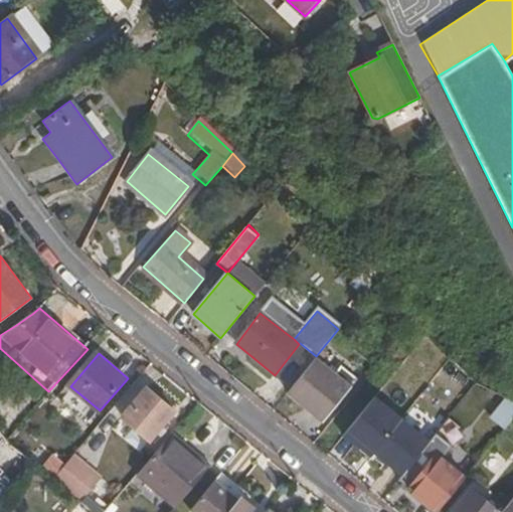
[(333,428),(361,393),(316,356),(287,391),(333,428)]
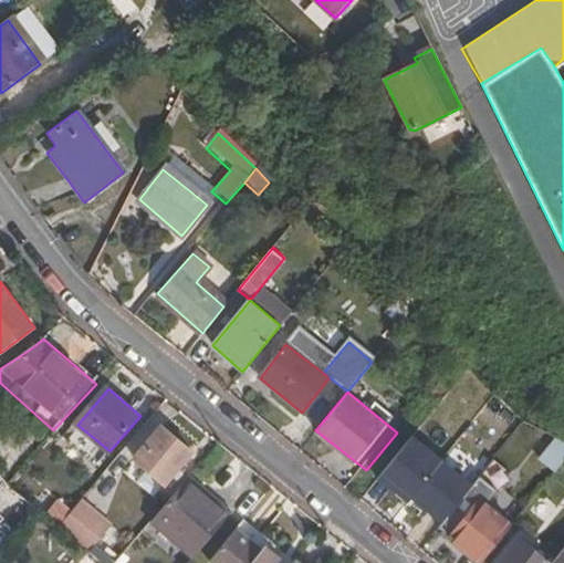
[(77,425),(66,438),(96,464),(108,450),(77,425)]
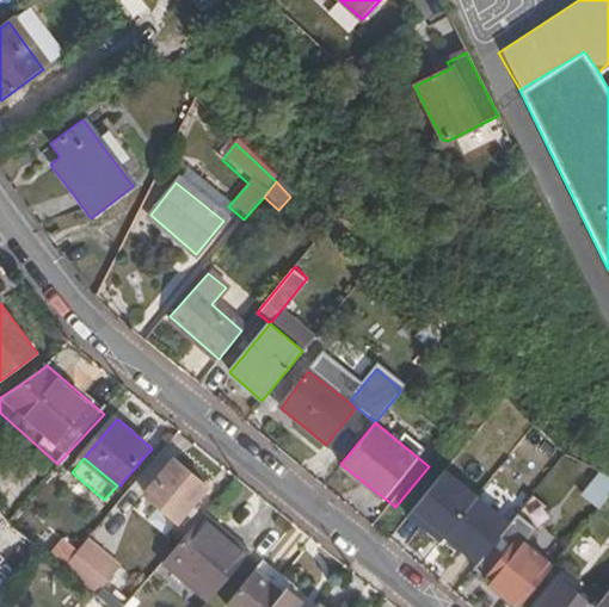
[(168,532),(207,487),(176,460),(148,494),(162,507),(153,519),(168,532)]
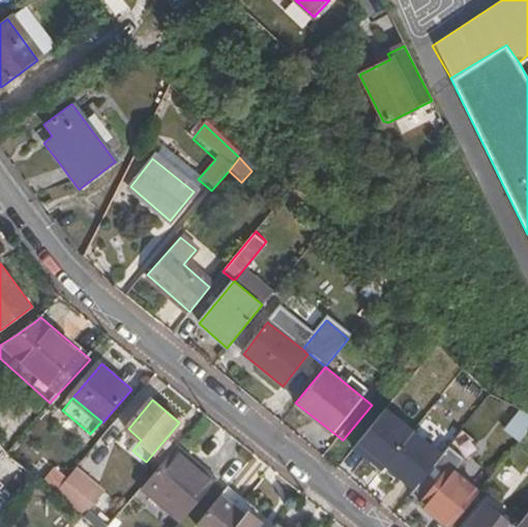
[(527,411),(522,408),(514,417),(527,430),(527,428),(527,411)]
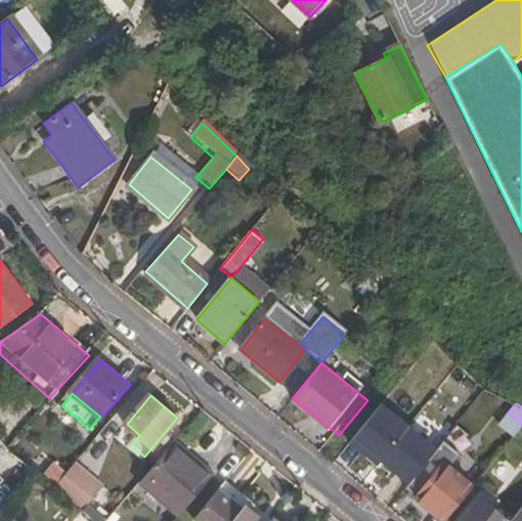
[(380,405),(348,441),(377,465),(382,458),(407,427),(380,405)]
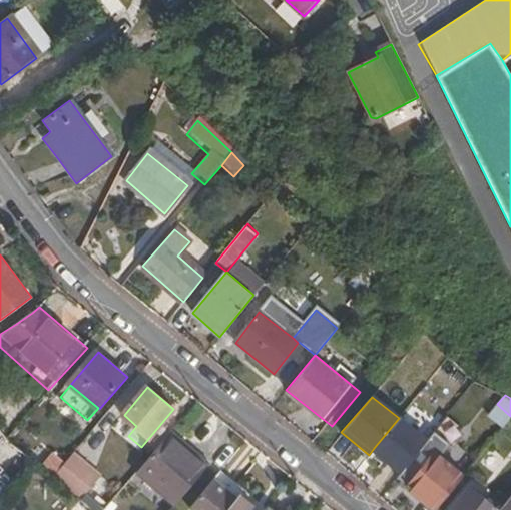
[(402,414),(399,418),(374,448),(401,470),(429,436),(402,414)]
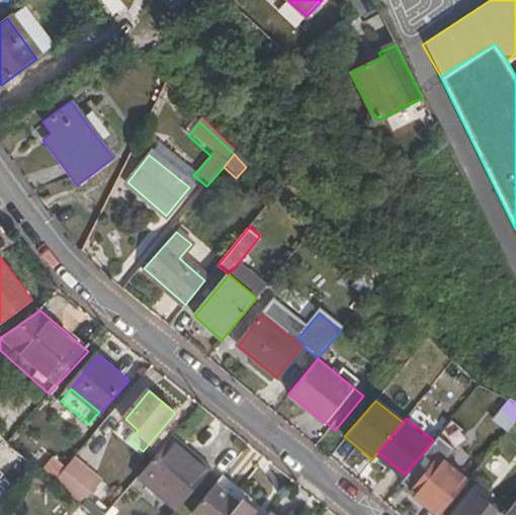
[(515,429),(512,427),(493,452),(511,465),(515,458),(515,429)]
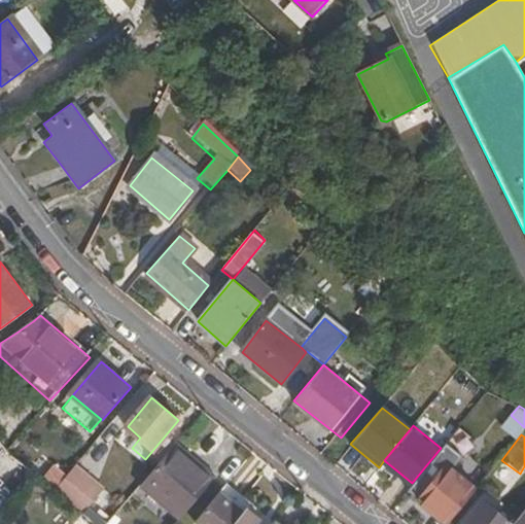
[(180,442),(177,446),(202,465),(205,461),(180,442)]
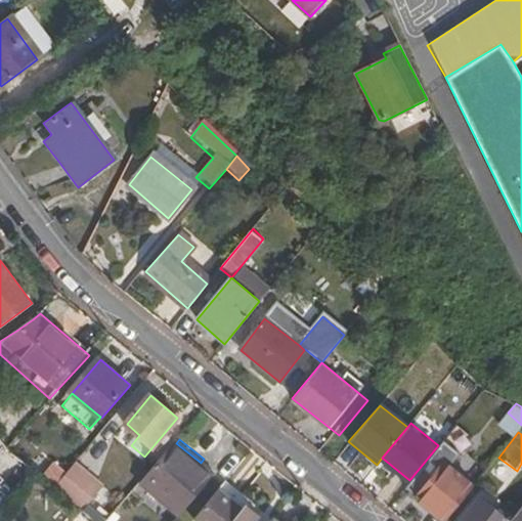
[(440,442),(438,445),(409,480),(405,486),(417,496),(444,462),(449,467),(458,457),(440,442)]
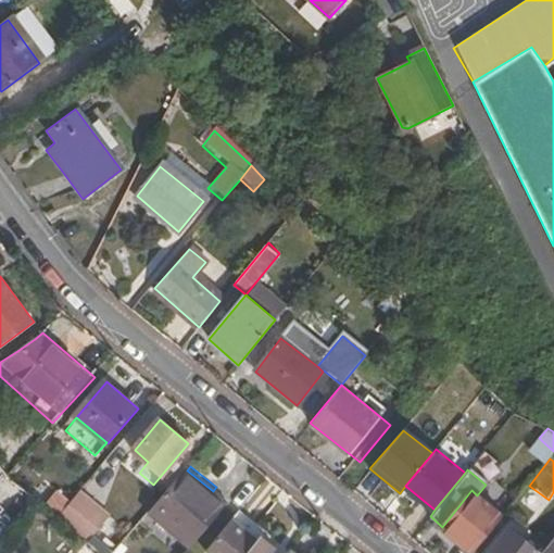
[(213,491),(187,470),(150,514),(162,523),(153,532),(171,548),(180,538),(192,548),(231,500),(216,487),(213,491)]
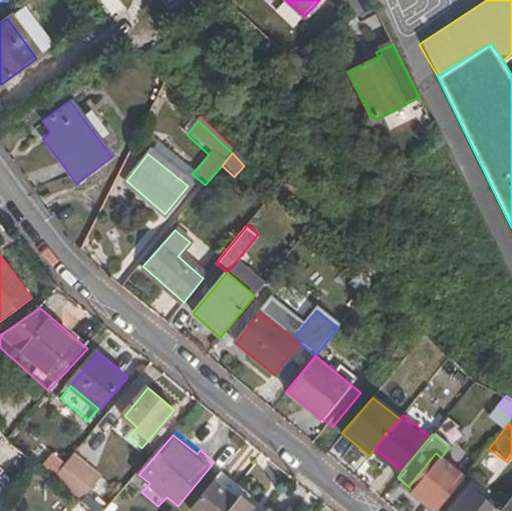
[(436,453),(409,487),(436,509),(463,476),(441,458),(436,453)]
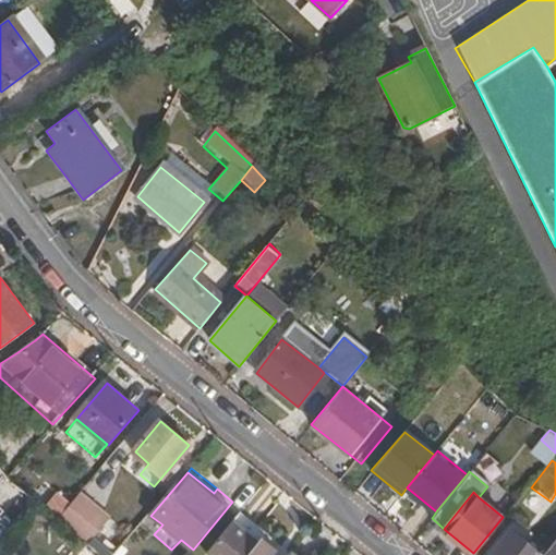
[(74,503),(63,493),(48,508),(60,518),(74,503)]
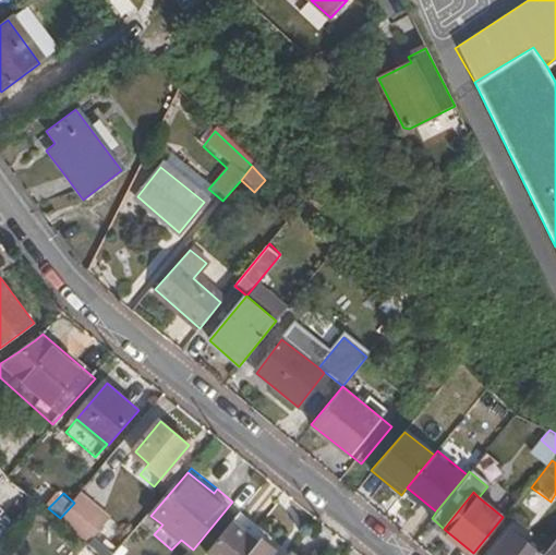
[(74,503),(60,518),(91,542),(110,519),(82,494),(74,503)]
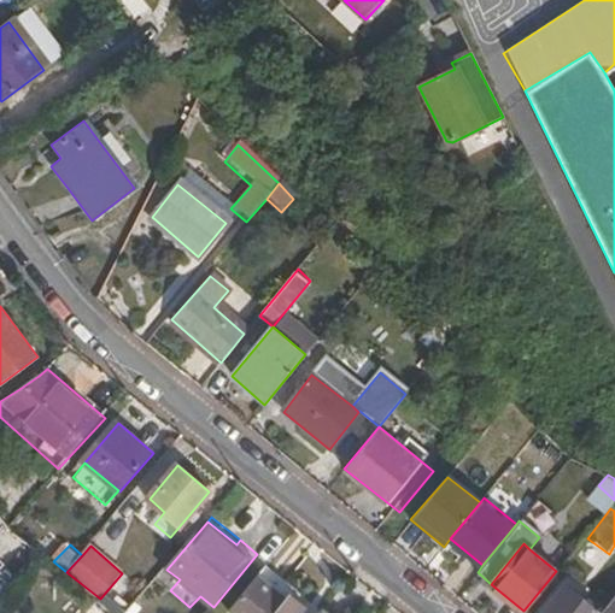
[(264,564),(255,575),(282,596),(288,590),(292,585),(264,564)]
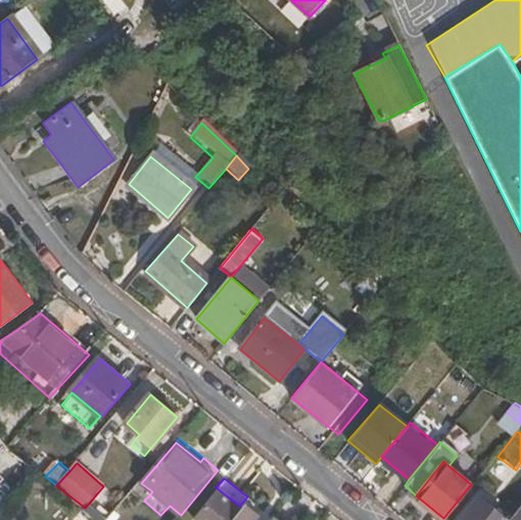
[(252,519),(258,512),(244,501),(239,506),(216,487),(195,513),(202,519),(252,519)]
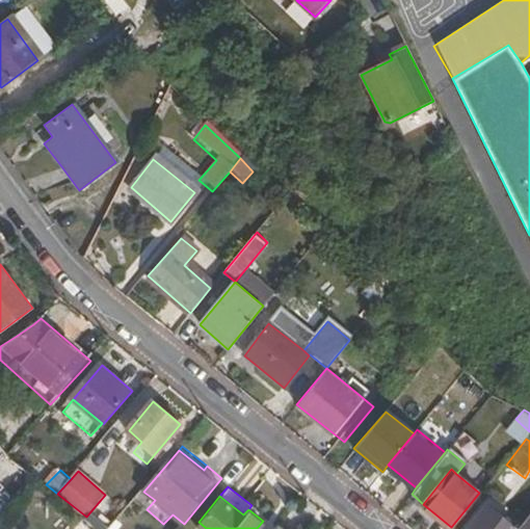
[(488,505),(469,528),(515,528),(488,505)]
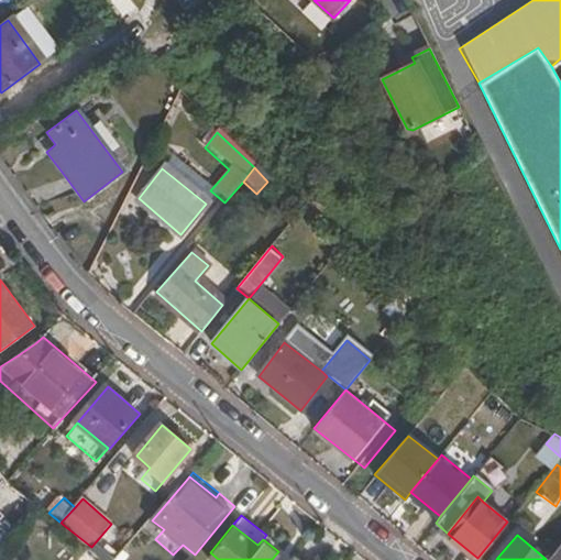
[(560,559),(560,542),(548,559),(560,559)]
